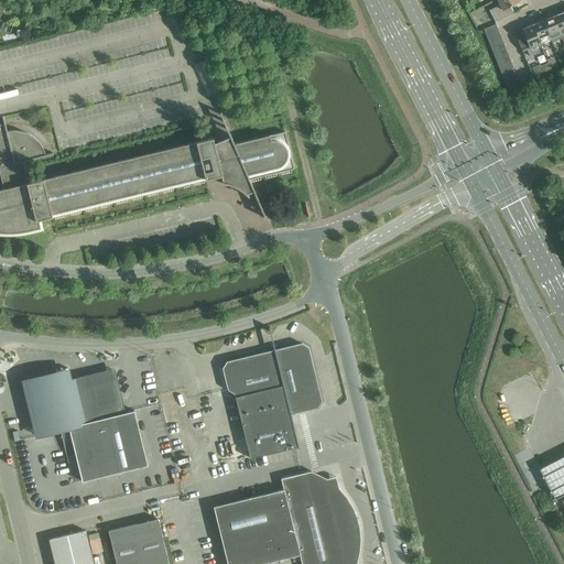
[(518,0),(497,0),(500,6),(490,10),(496,22),(513,13),(510,7),(520,1),(518,0)]
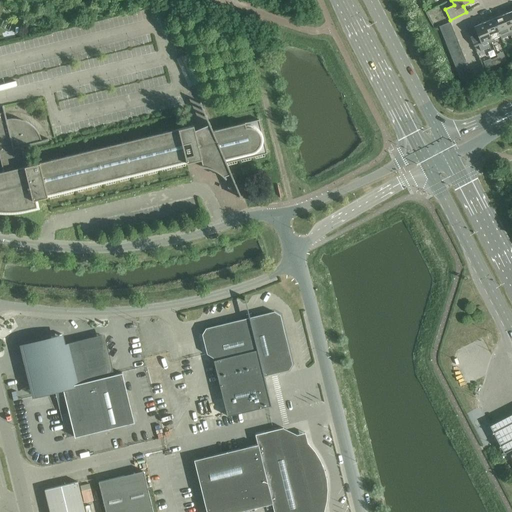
[(511,12),(511,11),(502,15),(510,35),(511,34),(511,12)]
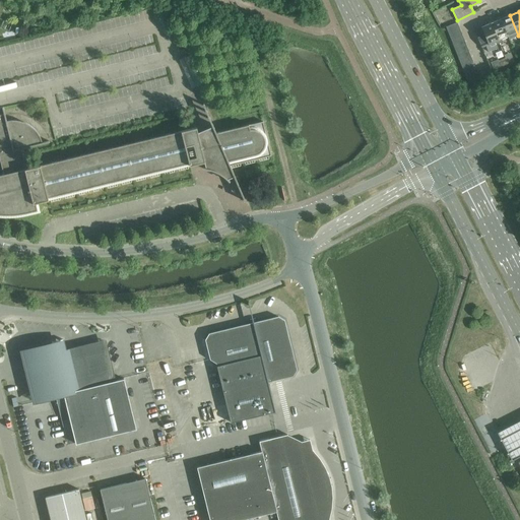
[(510,15),(501,19),(508,38),(509,40),(515,38),(518,36),(510,15)]
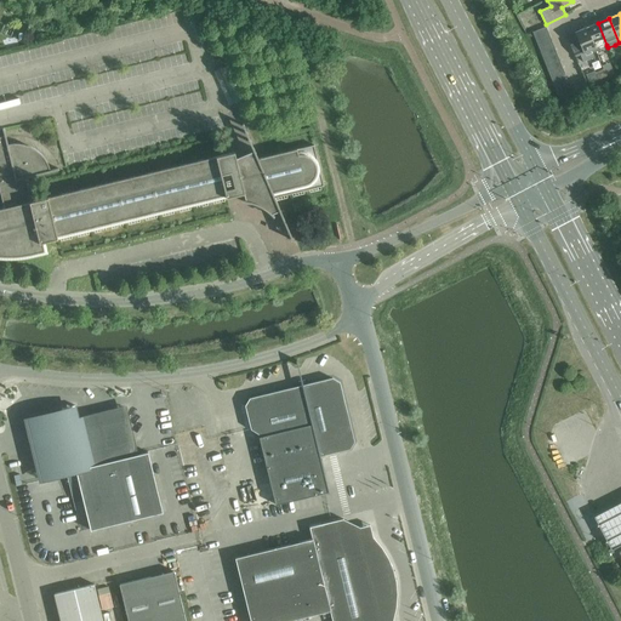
[(598,23),(586,28),(596,52),(600,50),(599,47),(607,45),(598,23)]
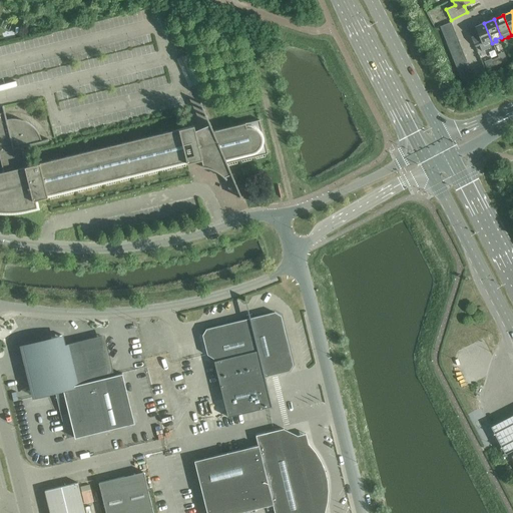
[(440,27),(442,32),(453,28),(451,22),(440,27)]
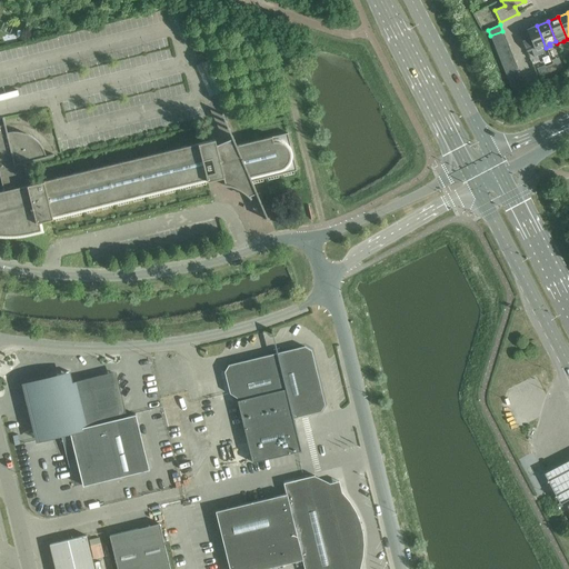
[(546,48),(537,26),(527,30),(528,33),(520,36),(527,52),(531,50),(533,57),(545,52),(543,49),(546,48)]
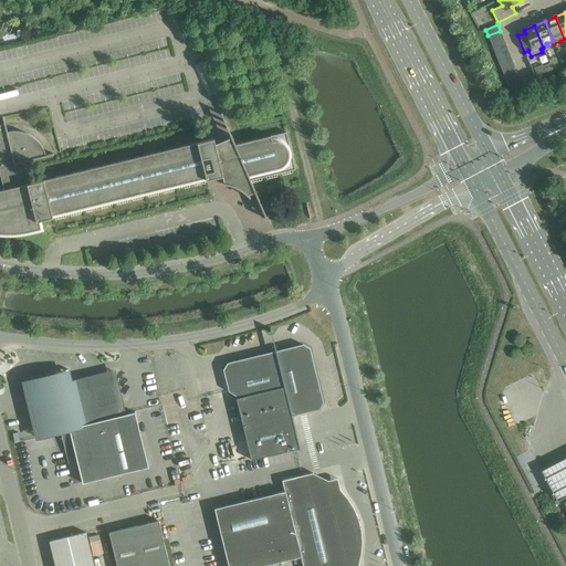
[(488,35),(490,42),(502,37),(500,31),(488,35)]
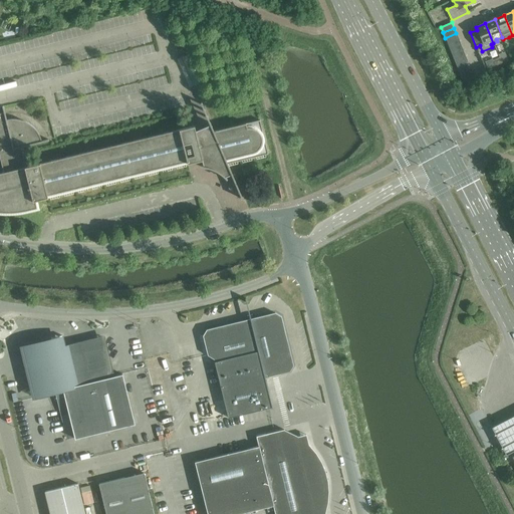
[(445,38),(447,43),(458,39),(456,33),(445,38)]
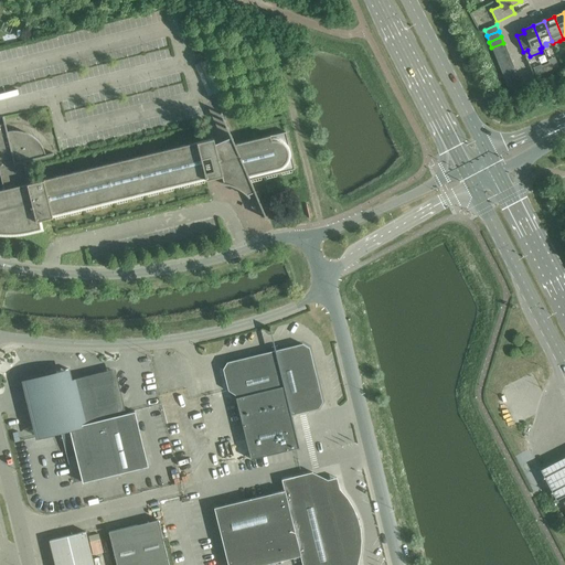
[(491,48),(494,54),(507,50),(503,43),(491,48)]
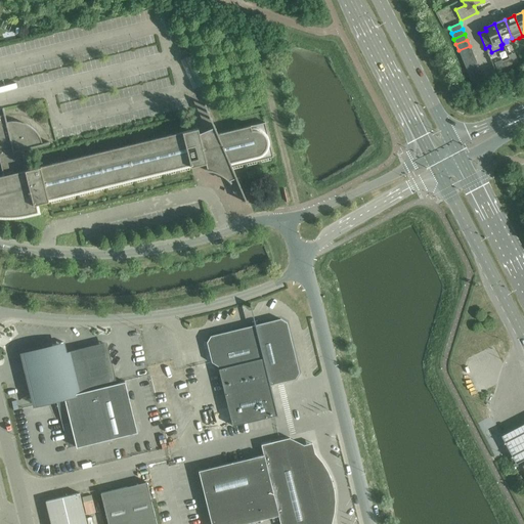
[(459,50),(461,56),(472,51),(470,46),(459,50)]
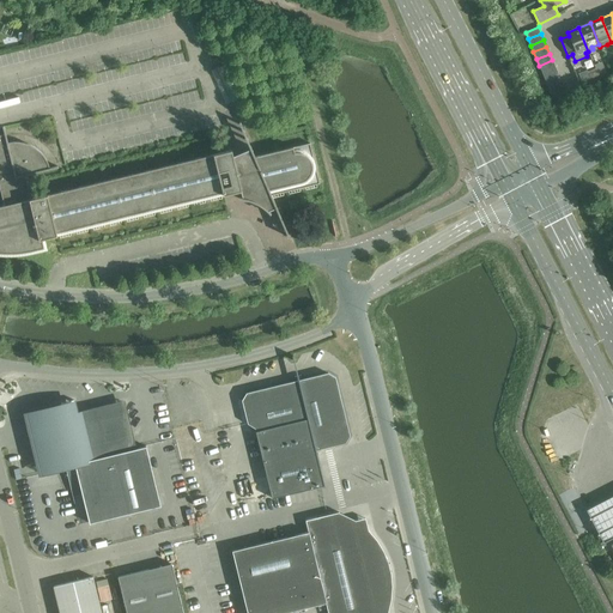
[(539,66),(541,72),(554,67),(552,60),(539,66)]
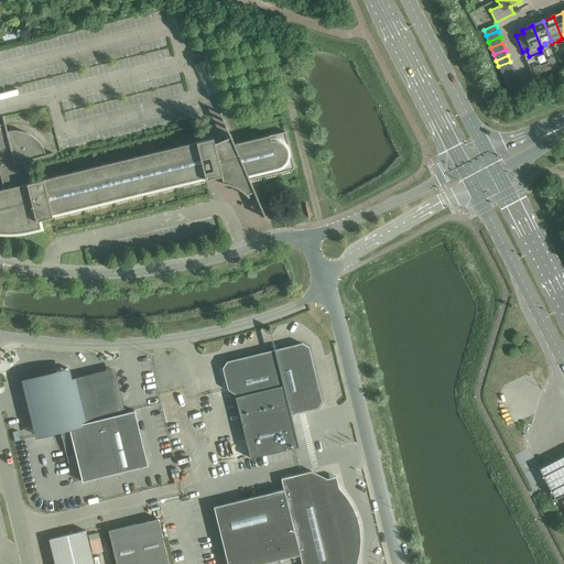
[(498,66),(500,73),(512,67),(510,62),(498,66)]
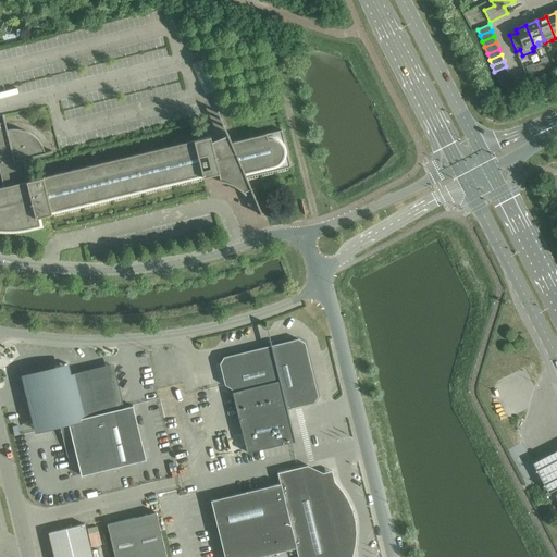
[(533,64),(525,67),(529,75),(536,72),(544,70),(542,64),(541,62),(534,65),(533,64)]
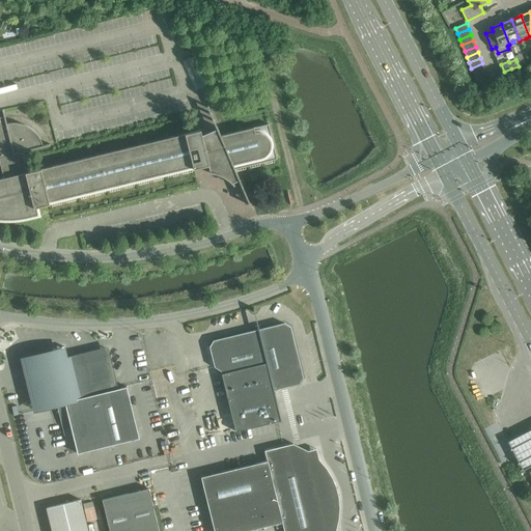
[(471,68),(473,74),(485,70),(482,63),(471,68)]
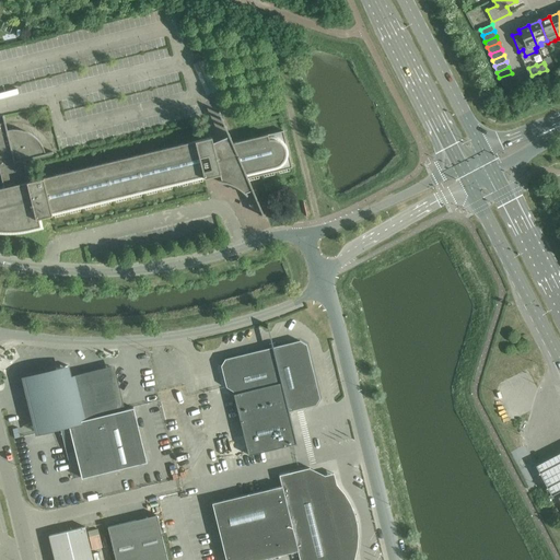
[(499,78),(502,84),(514,79),(512,73),(499,78)]
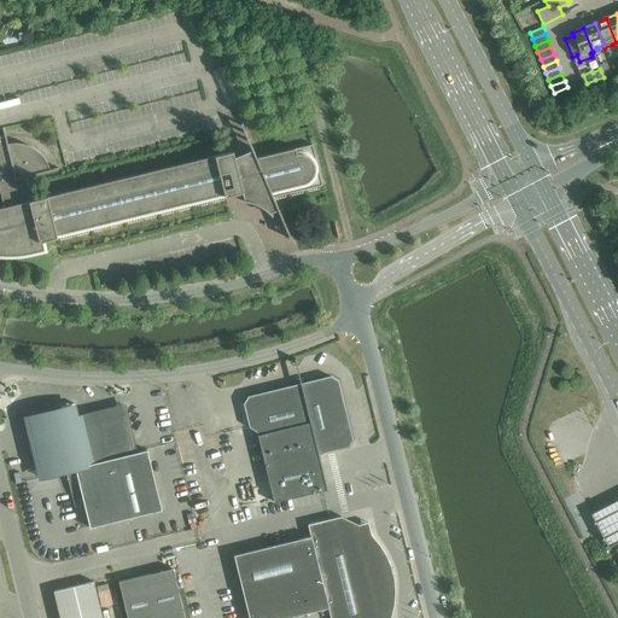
[(567,87),(554,93),(557,99),(570,94),(567,87)]
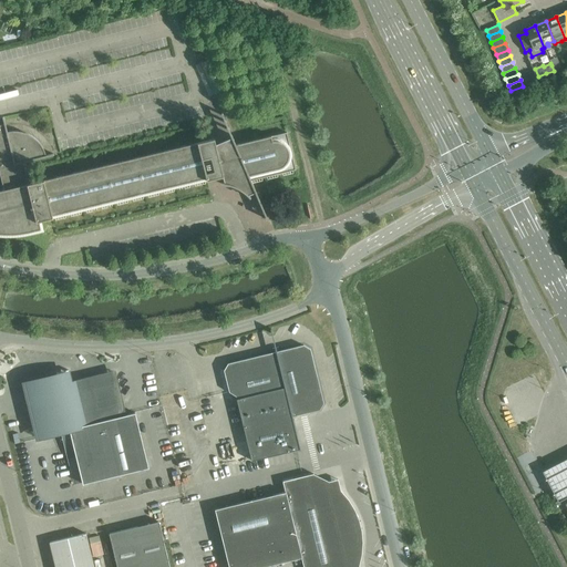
[(23,163),(53,155),(53,154),(45,156),(45,153),(44,151),(43,148),(41,146),(40,144),(38,142),(35,140),(33,137),(31,136),(29,135),(27,134),(23,133),(21,132),(18,132),(16,132),(12,132),(10,132),(8,132),(3,117),(2,117),(4,125),(0,125),(0,175),(3,191),(0,191),(0,230),(223,177),(224,184),(222,183),(222,184),(225,185),(228,185),(232,186),(235,188),(238,189),(241,192),(245,194),(247,196),(249,198),(250,197),(249,196),(255,193),(257,197),(258,197),(251,181),(296,169),(287,133),(240,144),(236,145),(232,135),(230,136),(232,138),(216,145),(214,140),(29,185),(23,163)]
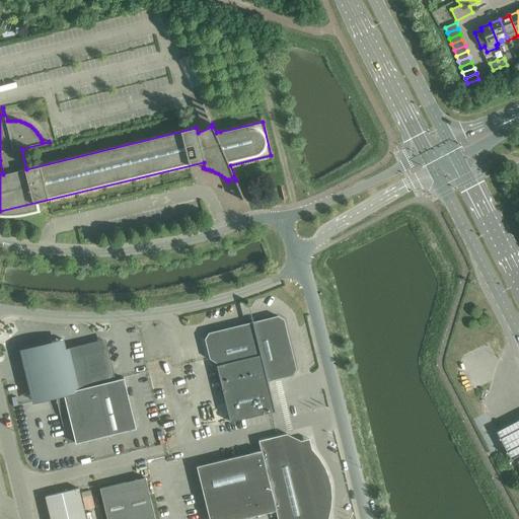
[(278,316),(260,320),(209,332),(205,340),(210,359),(216,363),(230,422),(274,412),(275,412),(268,381),(292,375),(296,369),(284,320),(278,316)]
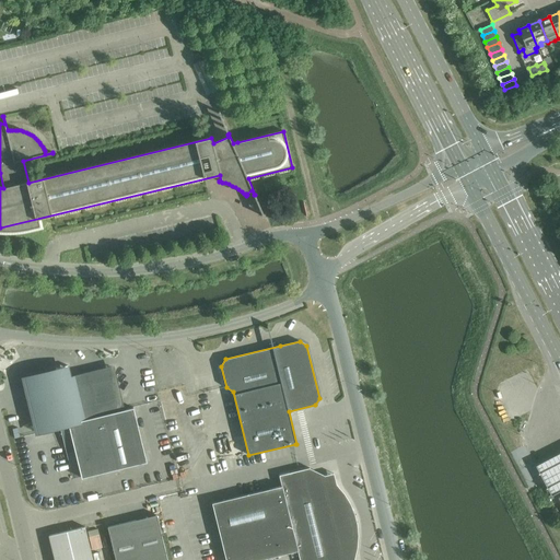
[(123,410),(113,368),(70,378),(69,373),(61,369),(30,377),(25,384),(36,433),(69,426),(82,478),(147,463),(133,408),(123,410)]
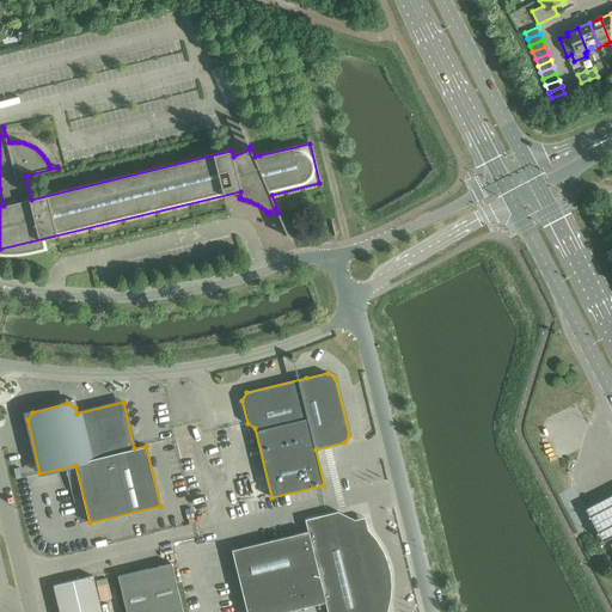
[(611,491),(586,506),(604,539),(611,534),(611,491)]
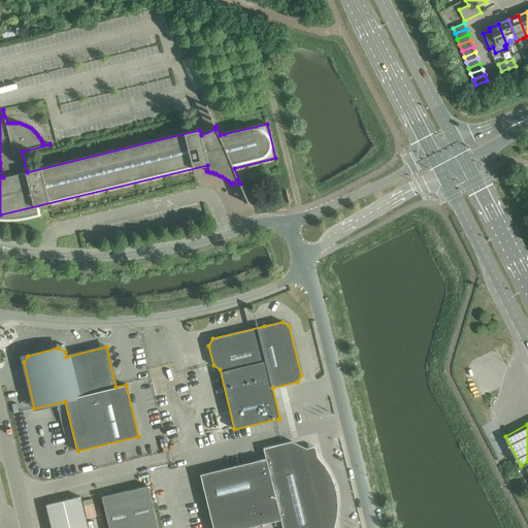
[(245,527),(281,520),(283,527),(334,527),(315,447),(294,452),(292,441),(272,447),(263,449),(265,458),(200,474),(212,527),(245,527)]
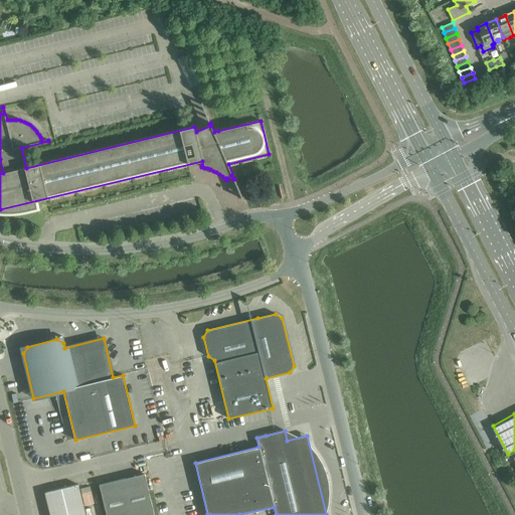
[(154,514),(144,474),(99,485),(106,514),(154,514)]
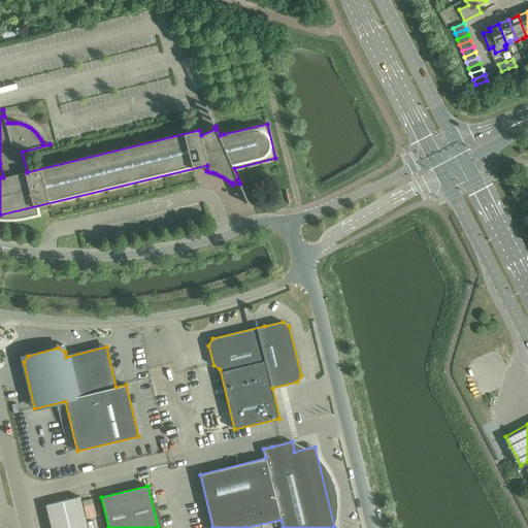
[(46,505),(51,527),(87,527),(80,497),(46,505)]
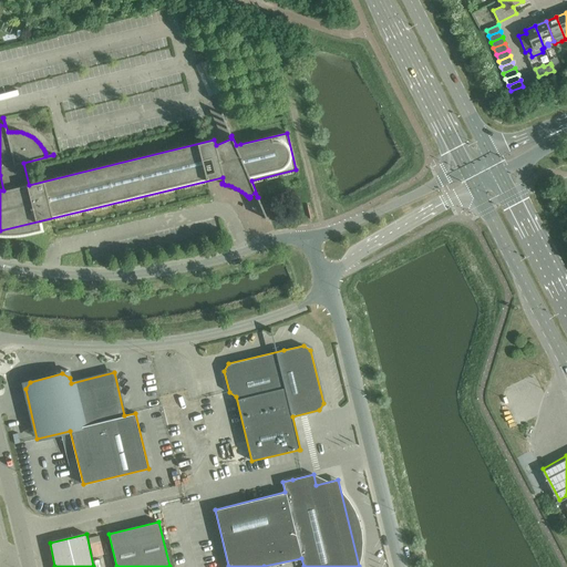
[(94,556),(105,555),(103,534),(92,536),(94,556)]
